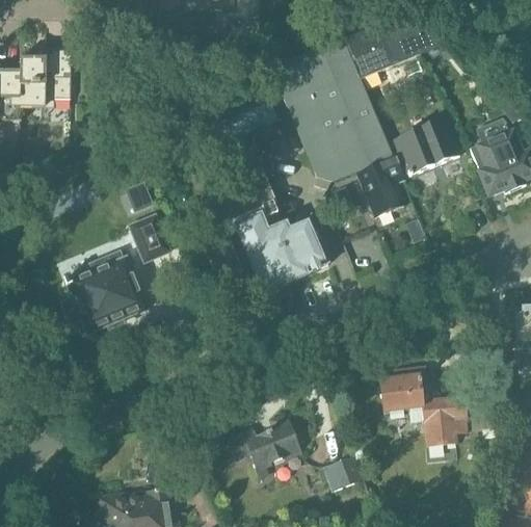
[(208,0),(208,8),(233,8),(233,19),(259,19),(259,0),(208,0)]
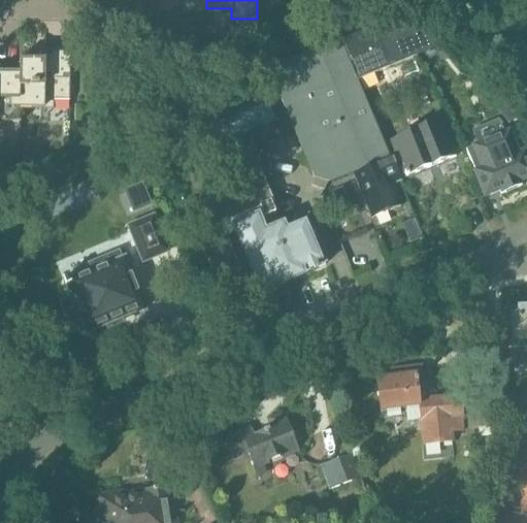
[(340,37),(357,78),(437,44),(406,9),(340,37)]
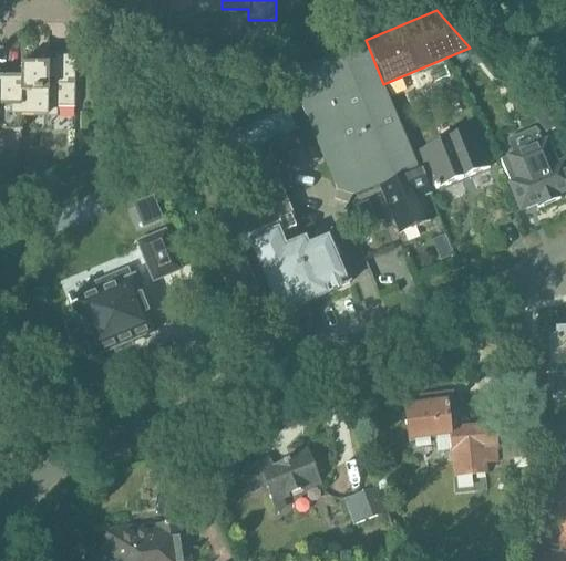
[(418,165),(383,84),(366,40),(287,73),(337,190),(353,193),(393,175),(418,165)]
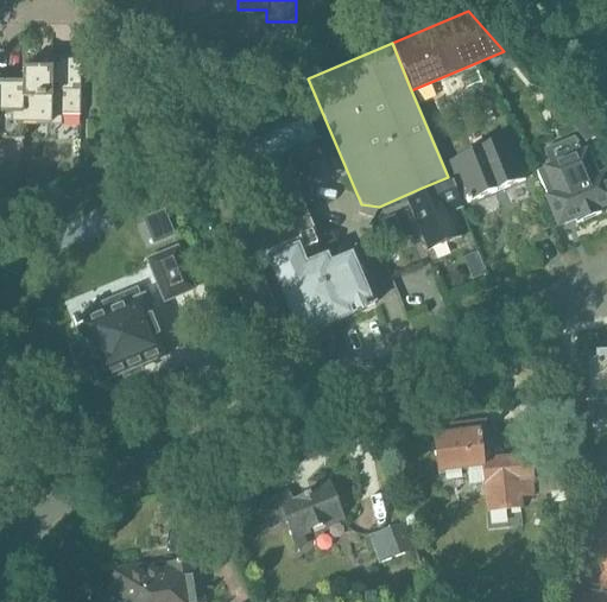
[(52,46),(52,64),(24,64),(24,71),(0,71),(0,144),(5,145),(5,137),(25,137),(25,119),(62,120),(62,112),(82,112),(82,46),(52,46)]
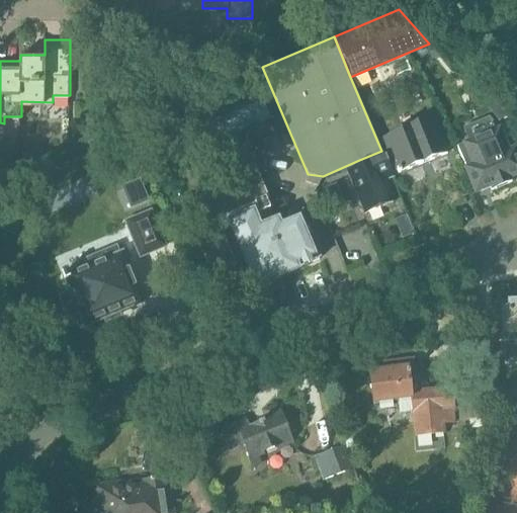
[(165,156),(270,114),(258,83),(153,125),(165,156)]
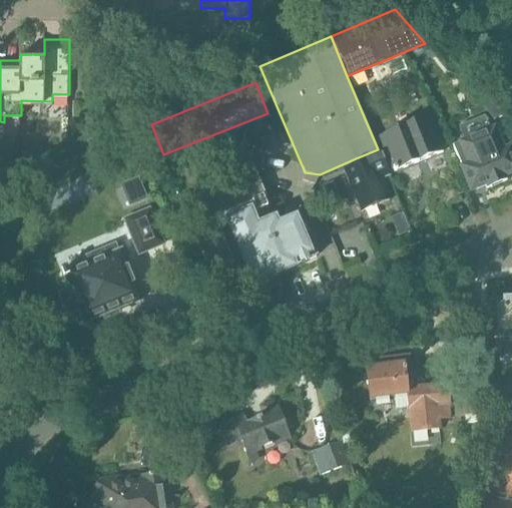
[(488,93),(480,99),(495,116),(502,110),(488,93)]
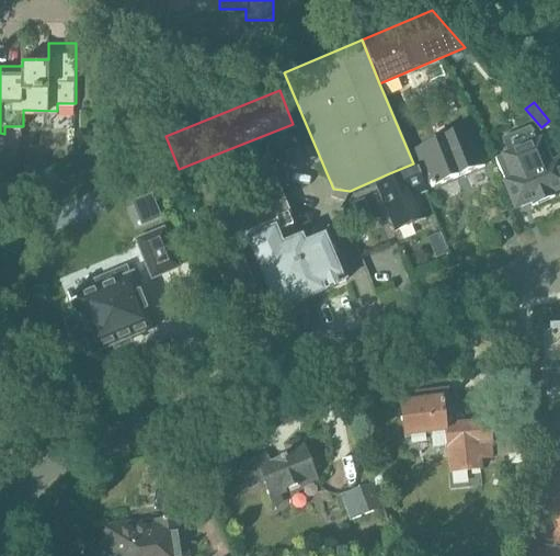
[(486,161),(470,123),(416,145),(432,183),(486,161)]
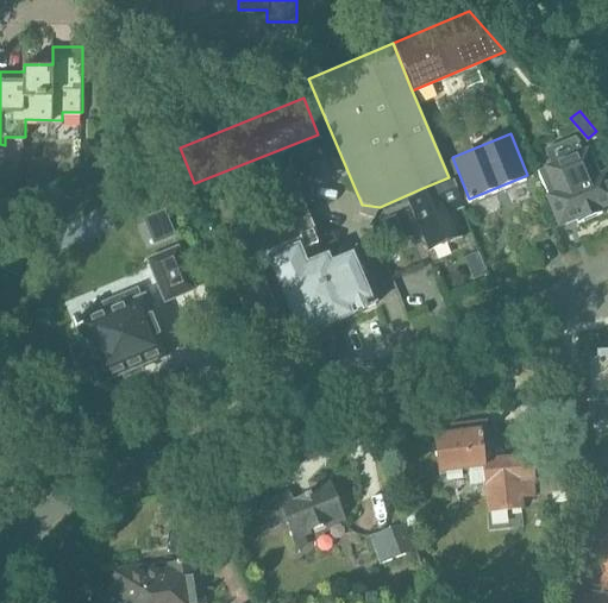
[(552,162),(538,168),(550,194),(549,194),(561,221),(577,214),(578,219),(603,208),(601,205),(607,201),(607,174),(606,170),(599,173),(588,148),(582,150),(552,162)]
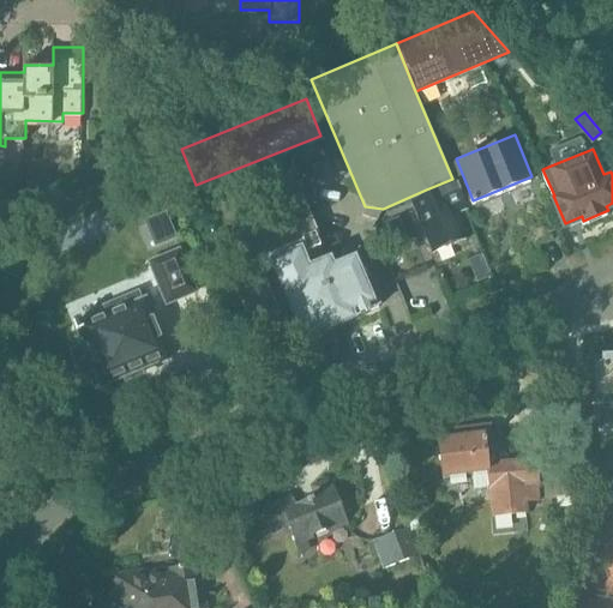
[(413,198),(434,248),(467,234),(456,209),(468,203),(458,179),(454,181),(452,179),(426,190),(427,192),(413,198)]
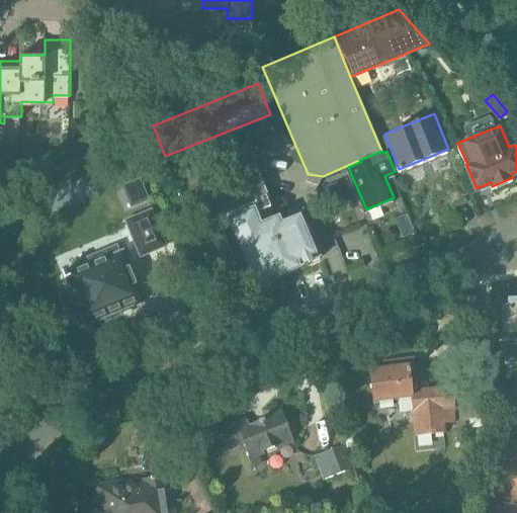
[(277,220),(267,224),(262,208),(270,204),(267,196),(269,195),(254,159),(231,168),(236,179),(201,193),(208,211),(194,217),(201,235),(198,237),(212,272),(237,262),(223,228),(233,224),(257,282),(296,266),(295,265),(320,255),(302,210),(277,221),(277,220)]
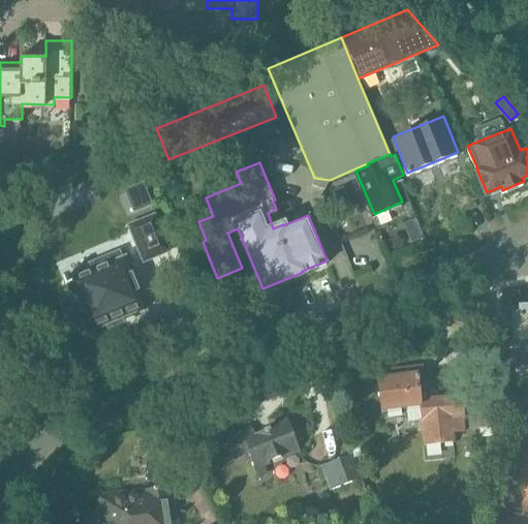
[(169,248),(154,213),(129,223),(145,258),(169,248)]
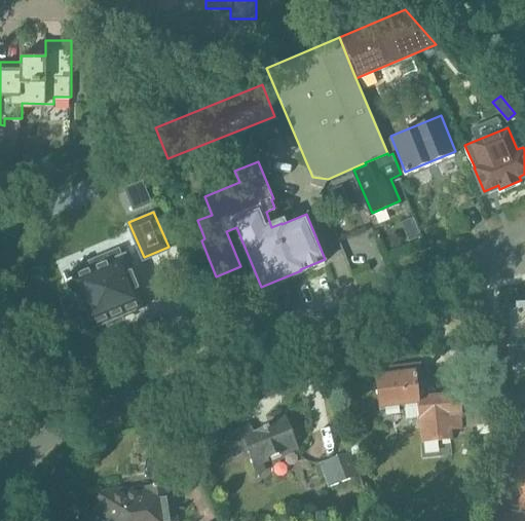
[(88,327),(145,303),(124,254),(121,255),(118,248),(88,260),(91,267),(71,276),(69,271),(64,274),(66,282),(69,281),(74,292),(62,297),(70,318),(82,312),(88,327)]
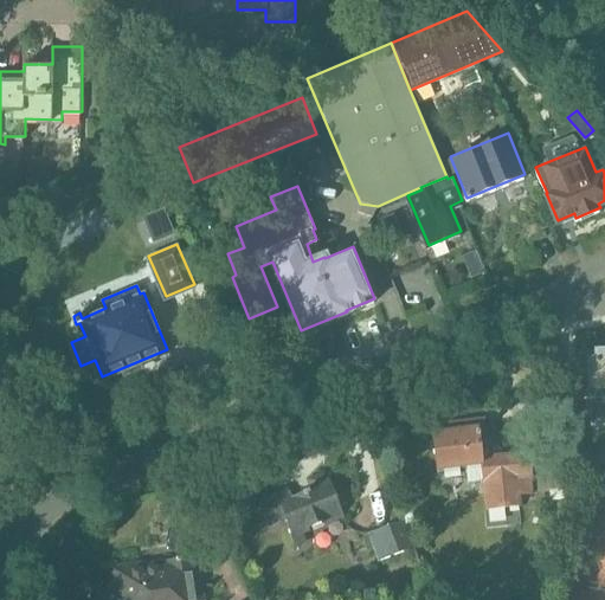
[(219,324),(231,320),(226,308),(213,313),(219,324)]
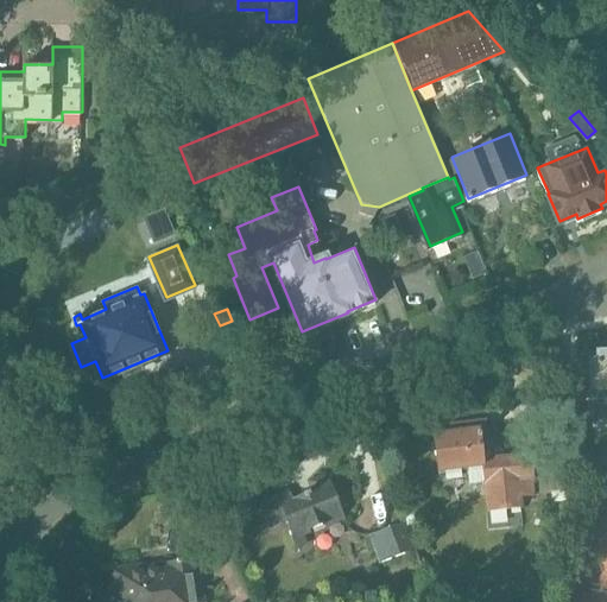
[(606,350),(583,352),(585,397),(589,397),(590,413),(594,413),(594,424),(606,423),(606,350)]
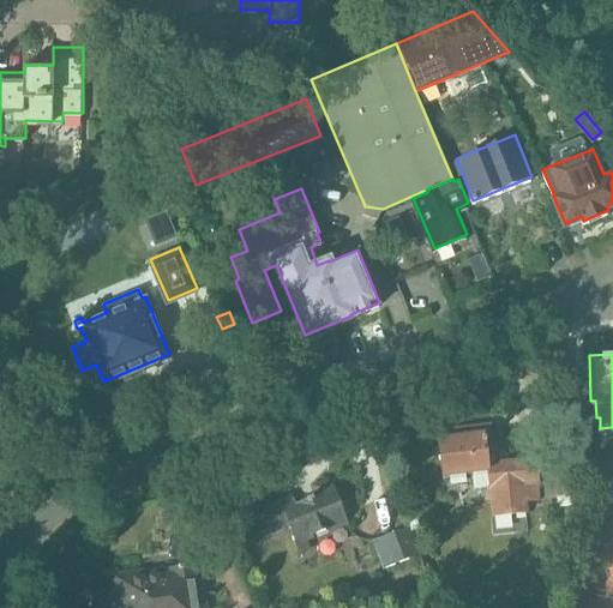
[(473,474),(490,471),(494,515),(528,511),(527,498),(541,495),(536,455),(498,459),(493,421),(464,423),(466,433),(440,435),(444,474),(473,470),(473,474)]
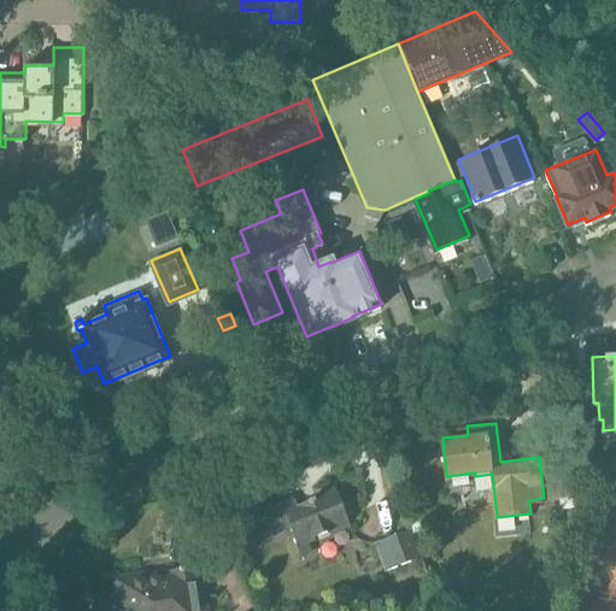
[(299,539),(348,520),(332,477),(315,483),(320,494),(293,505),(289,495),(265,505),(274,528),(292,521),(299,539)]
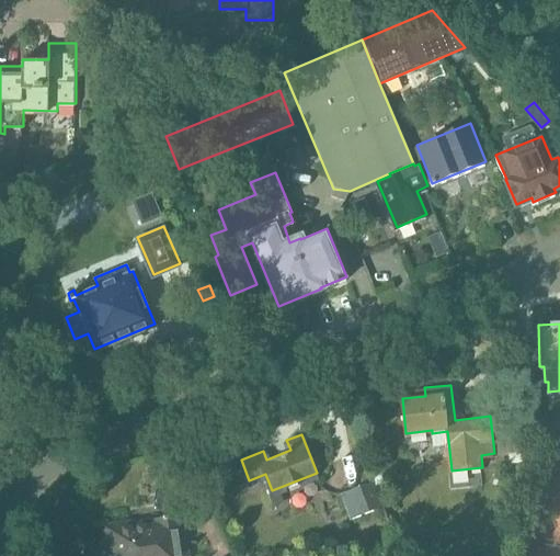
[(384,505),(374,478),(341,490),(350,515),(384,505)]
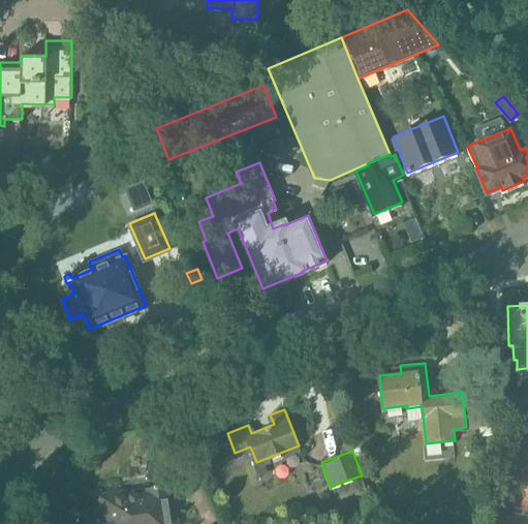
[(178,523),(176,510),(173,484),(124,491),(124,494),(98,497),(101,514),(114,512),(115,523),(178,523)]
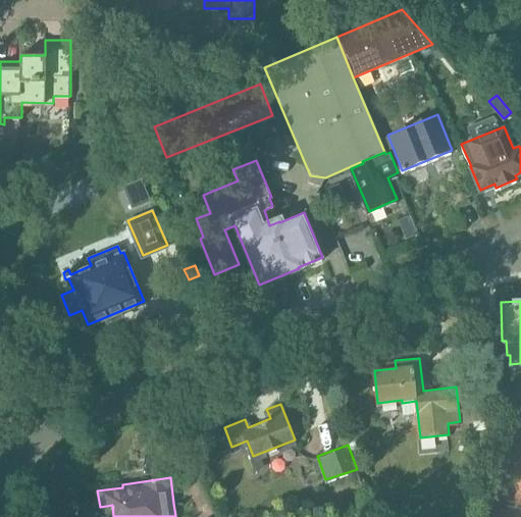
[(361,489),(349,490),(351,506),(363,504),(361,489)]
